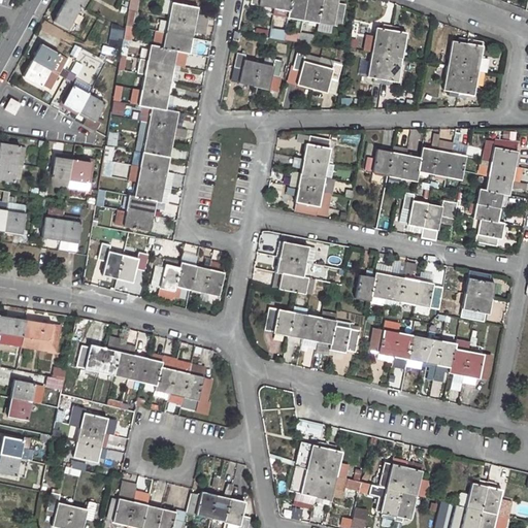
[(68,0),(63,0),(52,22),(67,30),(79,6),(68,0)]
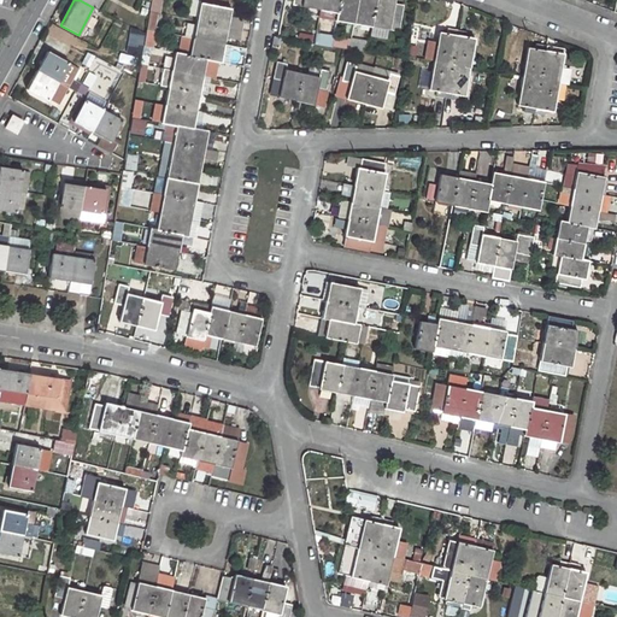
[(154,46),(162,0),(152,0),(145,45),(154,46)]
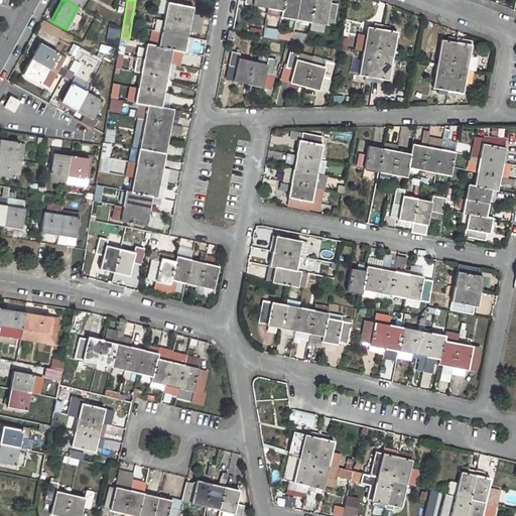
[(164,13),(163,17),(186,22),(188,12),(192,13),(194,7),(167,2),(167,0),(166,0),(157,0),(156,12),(164,13)]
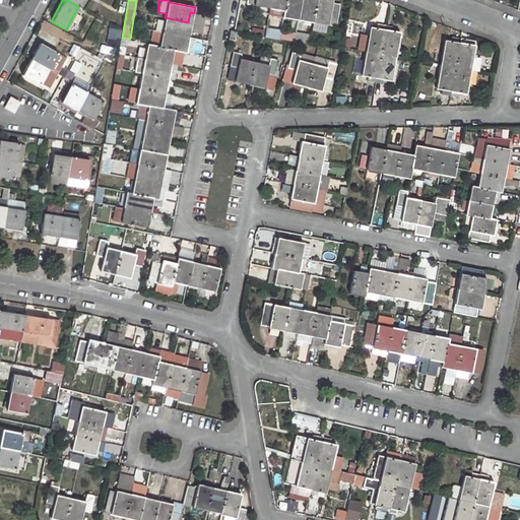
[(246,0),(246,4),(269,8),(270,0),(246,0)]
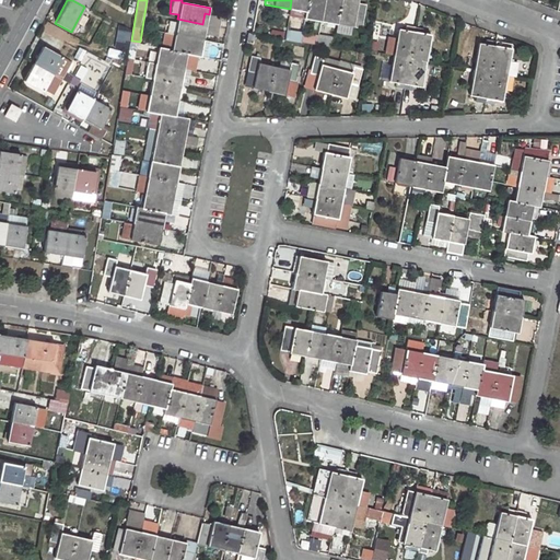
[(291,0),(290,9),(305,12),(307,0),(291,0)]
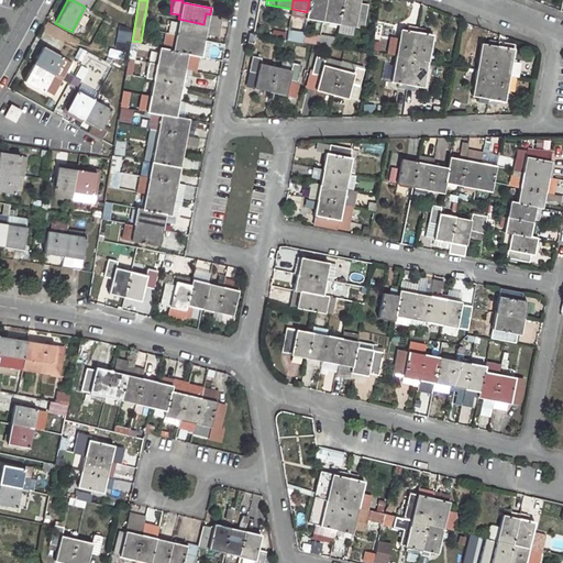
[(309,0),(307,12),(306,19),(322,21),(326,0),(309,0)]
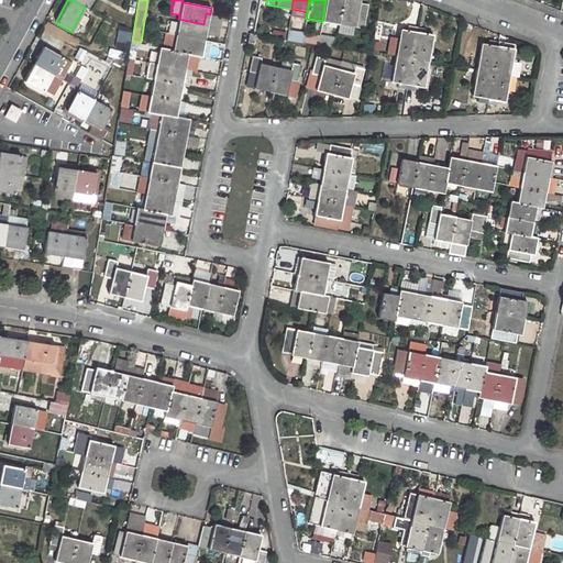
[(326,0),(322,21),(339,24),(342,0),(326,0)]
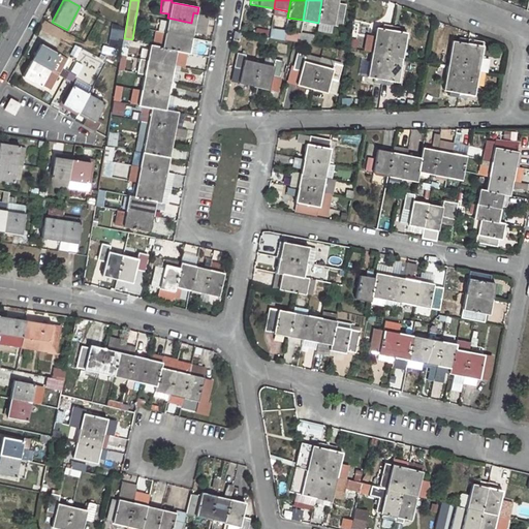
[(321,0),(318,23),(341,27),(345,5),(337,4),(338,0),(321,0)]
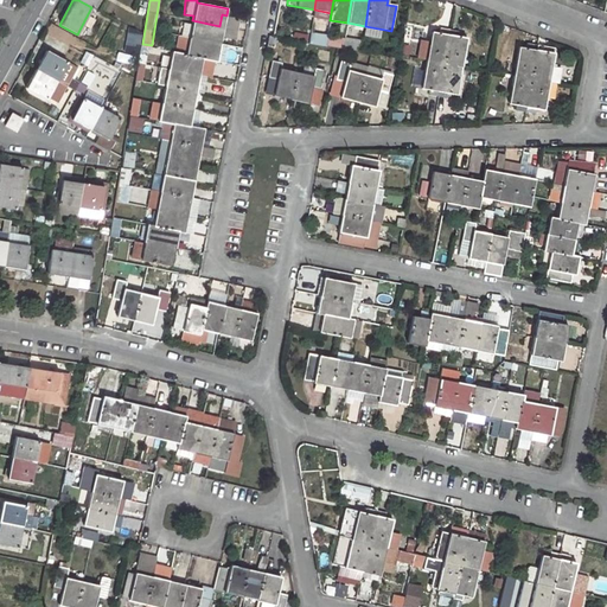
[(222,37),(217,37),(219,26),(192,20),(190,38),(221,44),(222,37)]
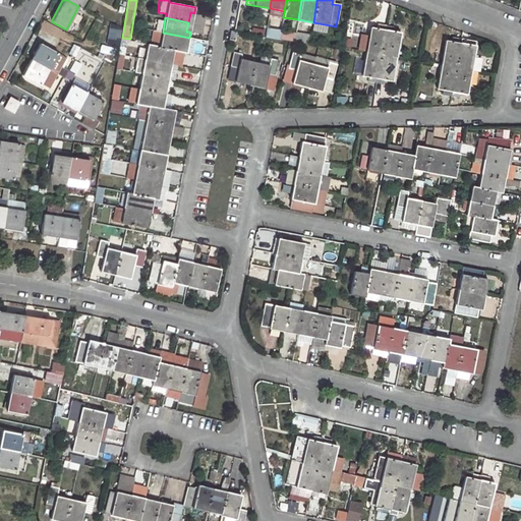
[(156,20),(153,42),(160,43),(163,21),(156,20)]
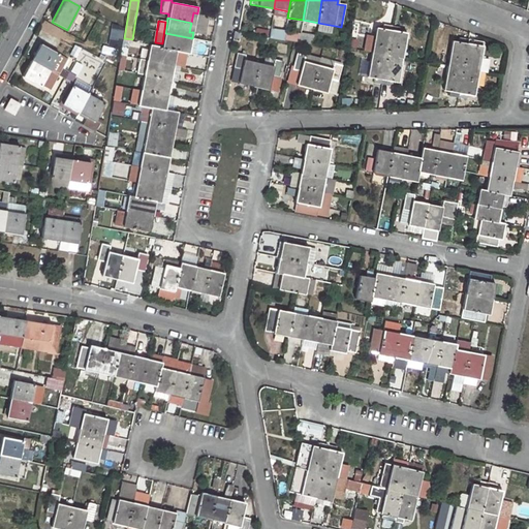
[(375,28),(371,52),(387,55),(393,26),(383,24),(382,29),(375,28)]
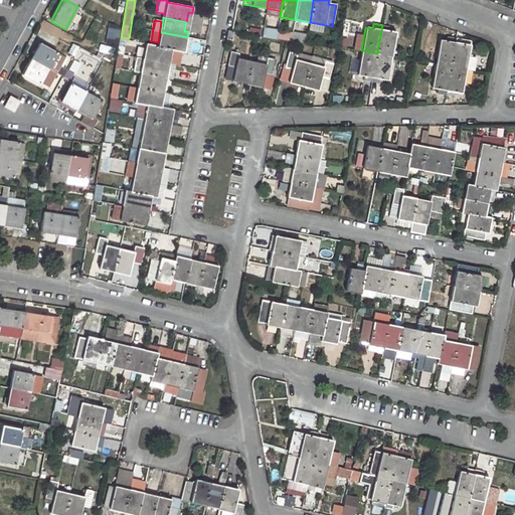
[(382,25),(377,53),(391,56),(395,32),(389,30),(389,26),(382,25)]
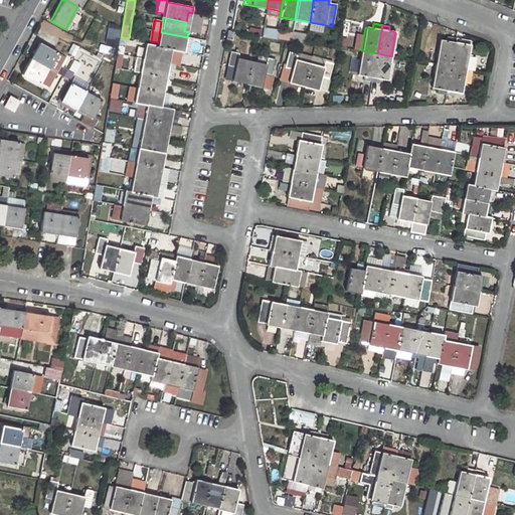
[(265,27),(263,37),(277,39),(279,29),(265,27)]
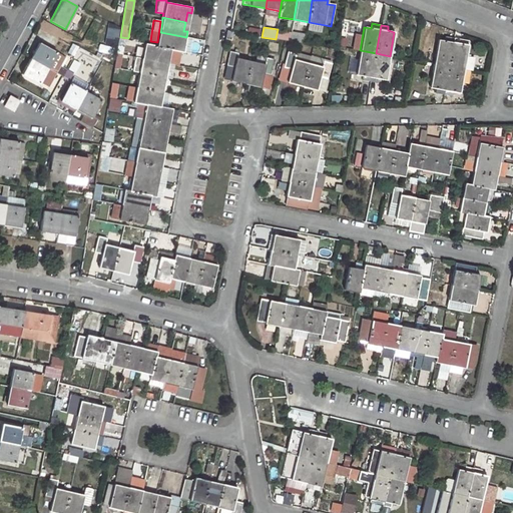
[(277,39),(290,40),(291,32),(278,31),(277,39)]
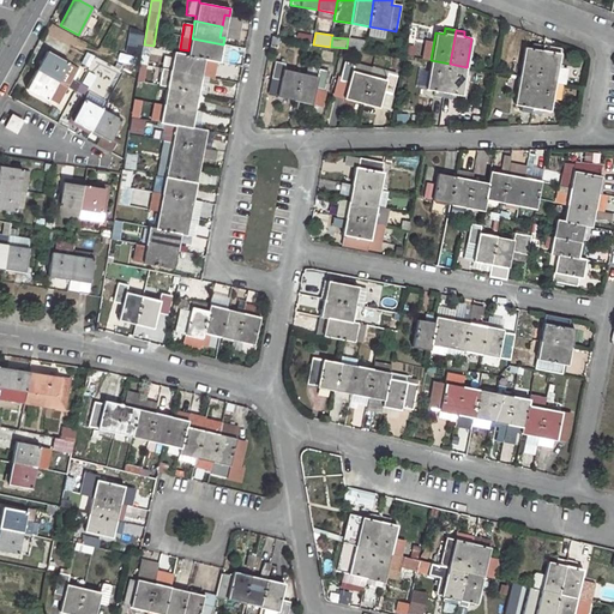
[(192,38),(188,55),(200,58),(215,61),(217,49),(222,50),(223,44),(192,38)]
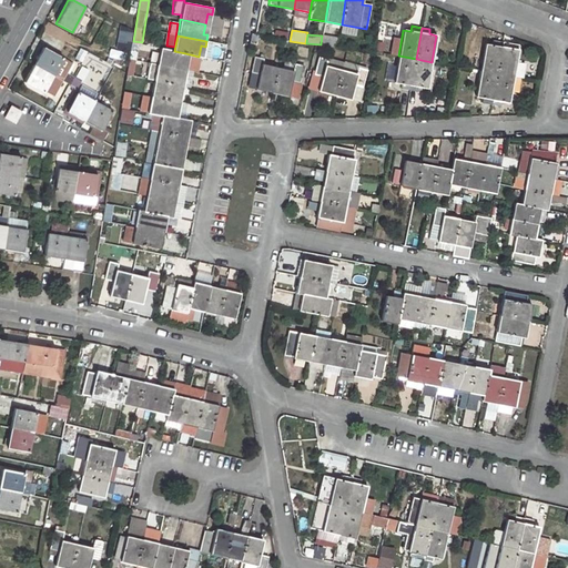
[(485,43),(480,70),(497,73),(503,41),(493,40),(492,44),(485,43)]
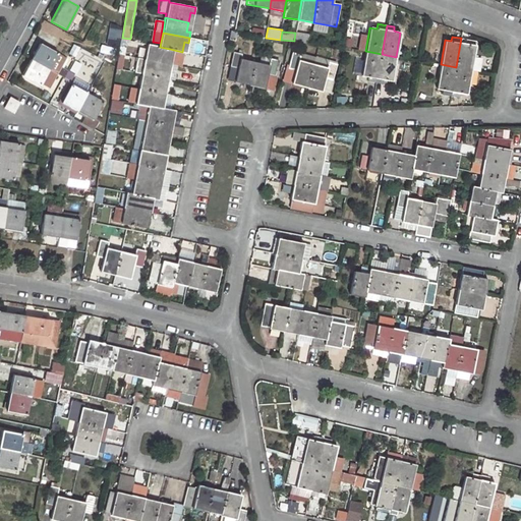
[(461,38),(456,67),(471,70),(475,46),(468,44),(469,40),(461,38)]
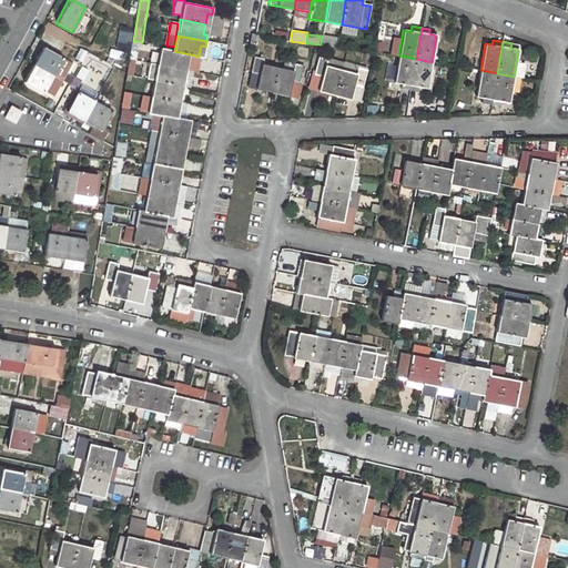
[(43,48),(33,66),(53,75),(62,58),(43,48)]
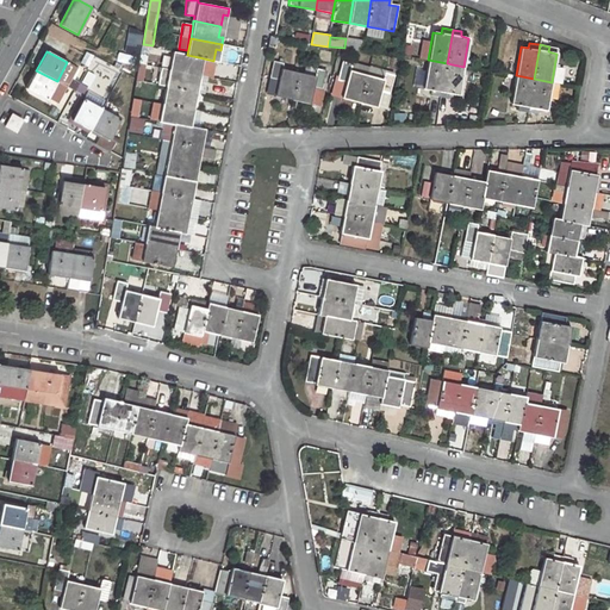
[(82,64),(89,66),(92,55),(85,53),(82,64)]
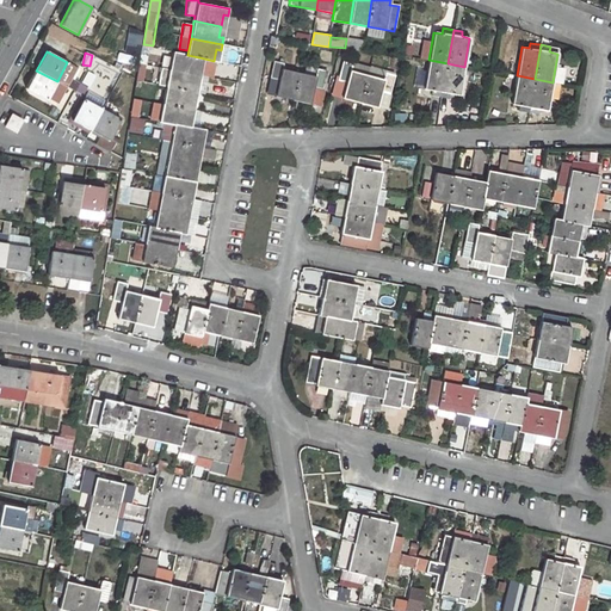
[(202,68),(197,68),(199,57),(187,55),(172,53),(170,69),(199,75),(202,68)]
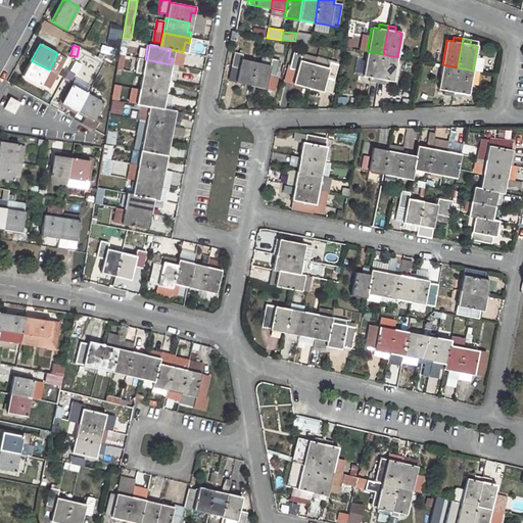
[(367,51),(363,76),(369,77),(369,82),(377,83),(383,54),(367,51)]
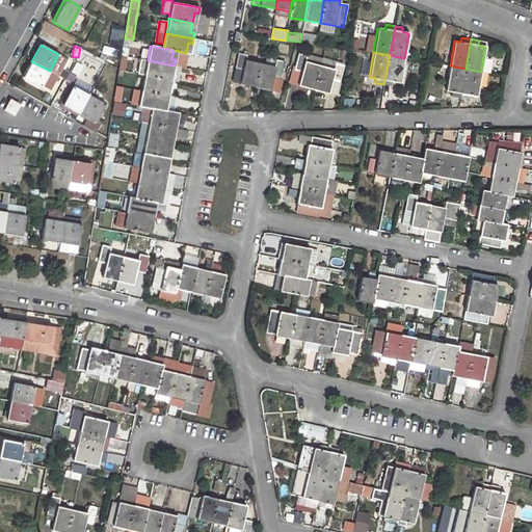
[(319,65),(304,61),(307,56),(298,53),(294,70),(301,72),(297,85),(313,89),(319,65)]
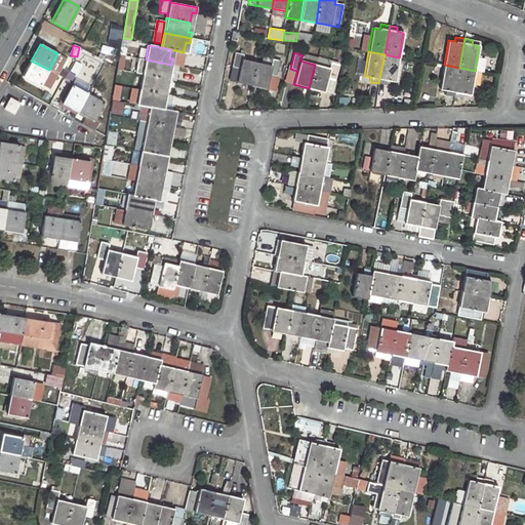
[(385,54),(378,83),(387,85),(388,81),(395,82),(399,57),(385,54)]
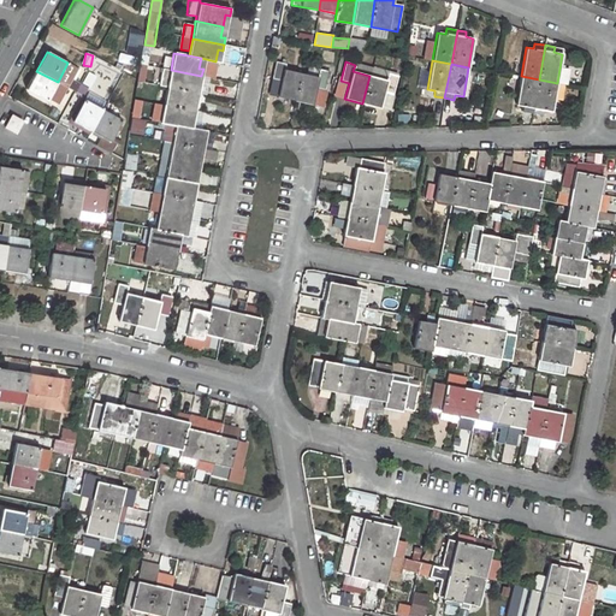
[(163,69),(159,87),(167,88),(195,93),(196,82),(200,83),(201,76),(171,70),(163,69)]
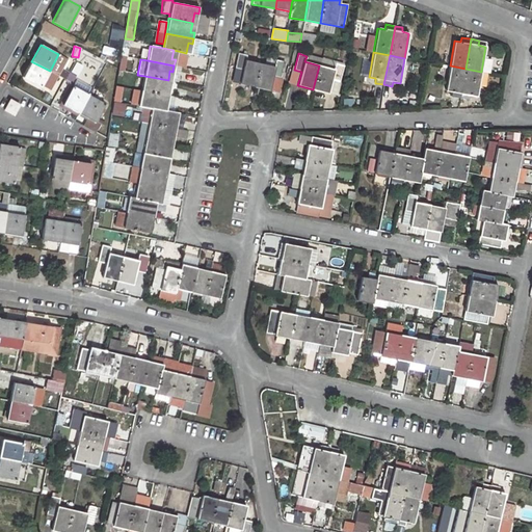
[(260,63),(255,86),(270,89),(273,76),(281,77),(284,61),(275,59),(273,67),(260,63)]
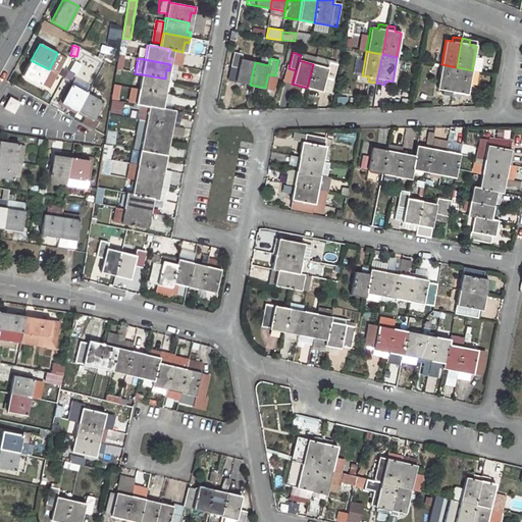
[(241,59),(235,82),(250,85),(255,62),(241,59)]
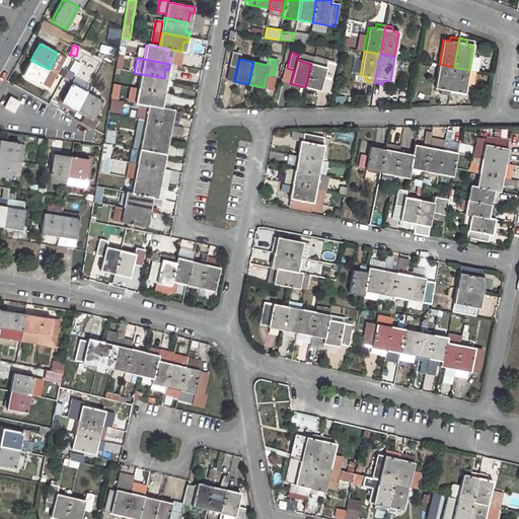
[(30,60),(22,75),(40,85),(49,69),(30,60)]
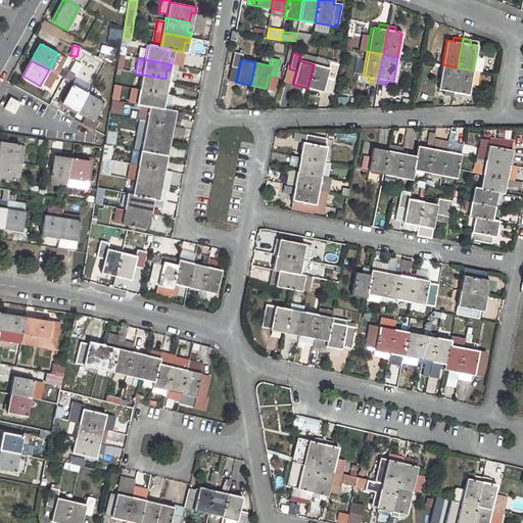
[(314,64),(307,88),(323,92),(326,78),(333,80),(337,64),(329,62),(328,68),(314,64)]
